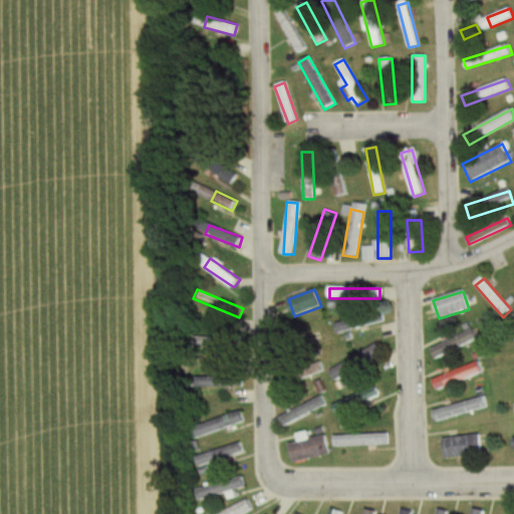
[(368,326),(366,317),(334,324),(336,334),(368,326)]
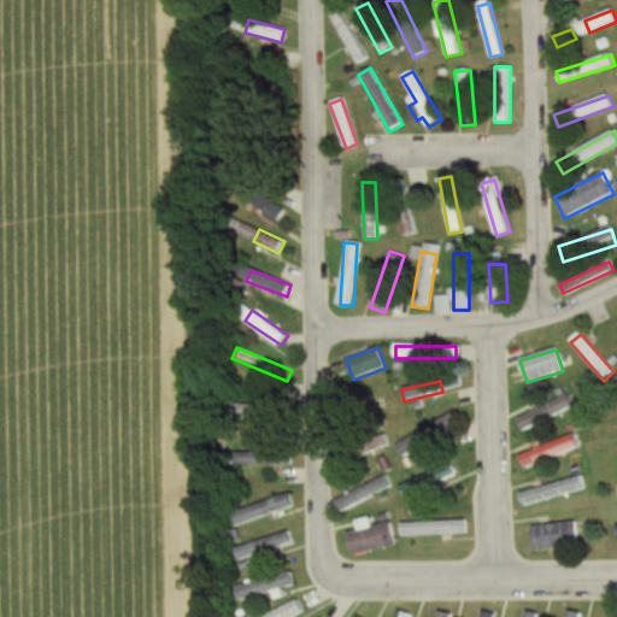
[(575,407),(570,397),(516,421),(522,432),(575,407)]
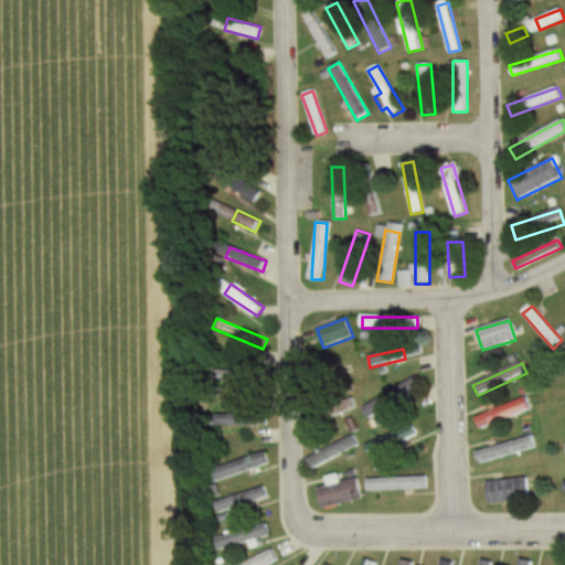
[(423,388),(415,376),(363,408),(371,420),(423,388)]
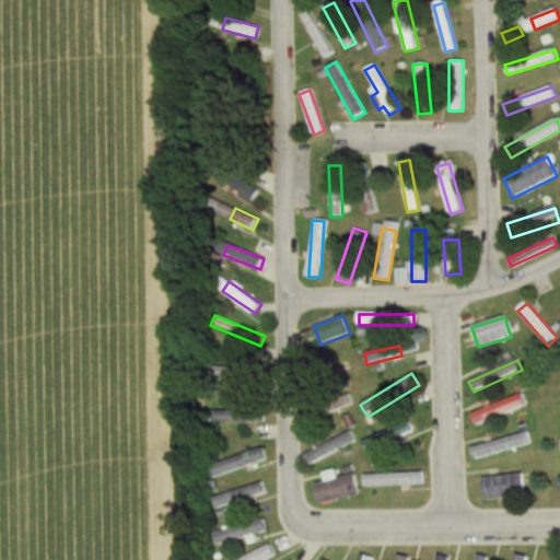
[(528,406),(524,394),(470,413),(475,426),(528,406)]
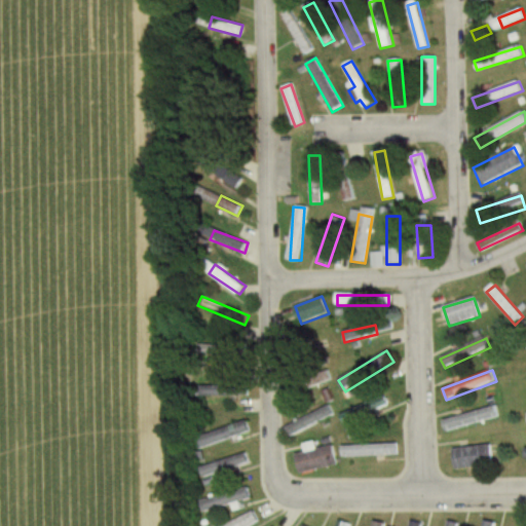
[(204,396),(250,396),(250,386),(204,386),(204,396)]
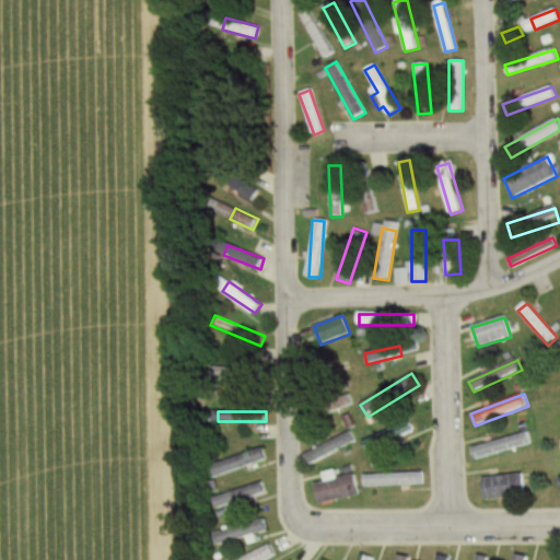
[(415,430),(410,419),(360,441),(365,452),(415,430)]
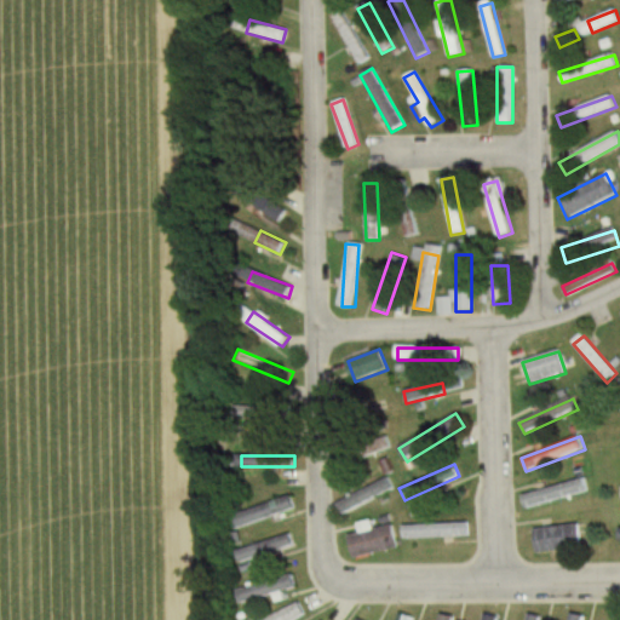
[(339,506),(345,516),(395,488),(389,478),(339,506)]
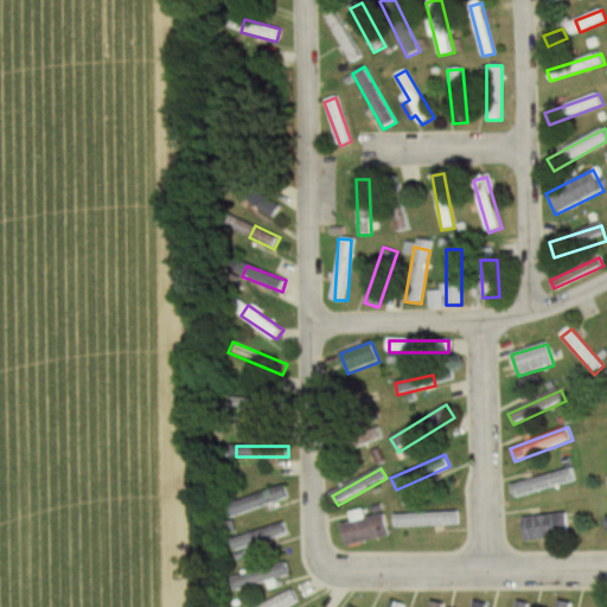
[(509,484),(512,497),(576,484),(574,471),(509,484)]
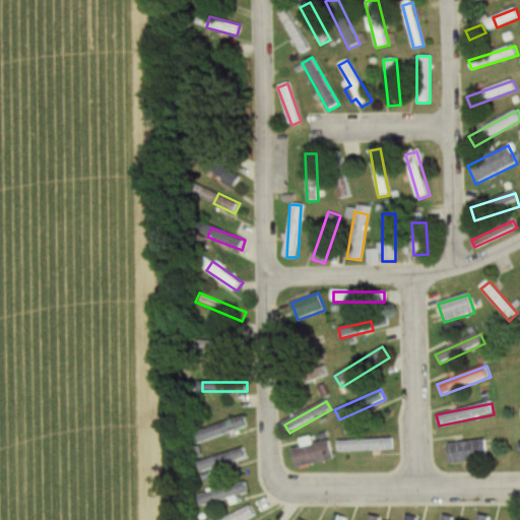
[(250,427),(246,416),(210,430),(214,440),(250,427)]
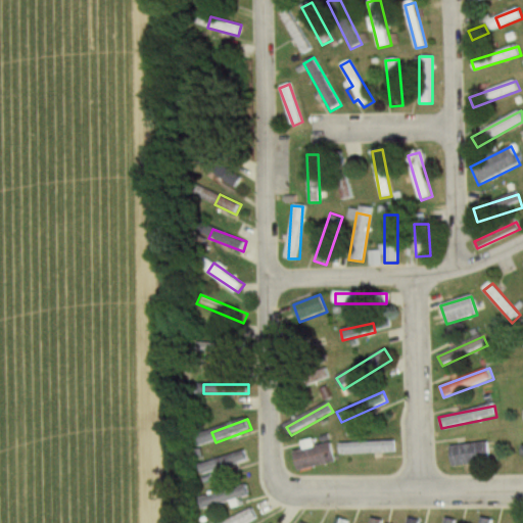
[(339,443),(339,455),(396,454),(396,441),(339,443)]
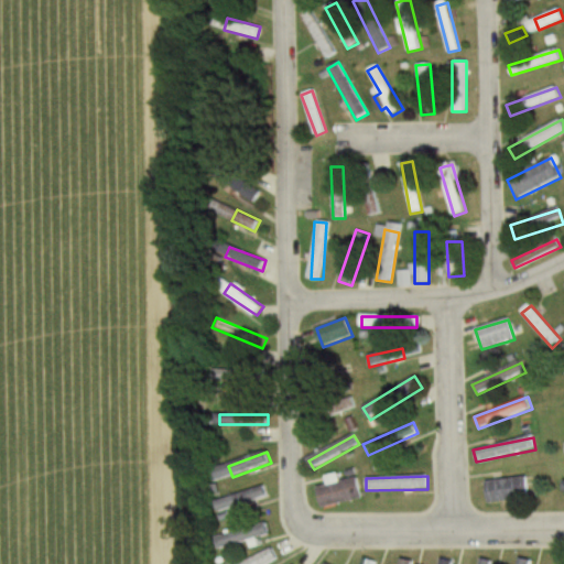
[(487,505),(531,499),(529,477),(485,484),(487,505)]
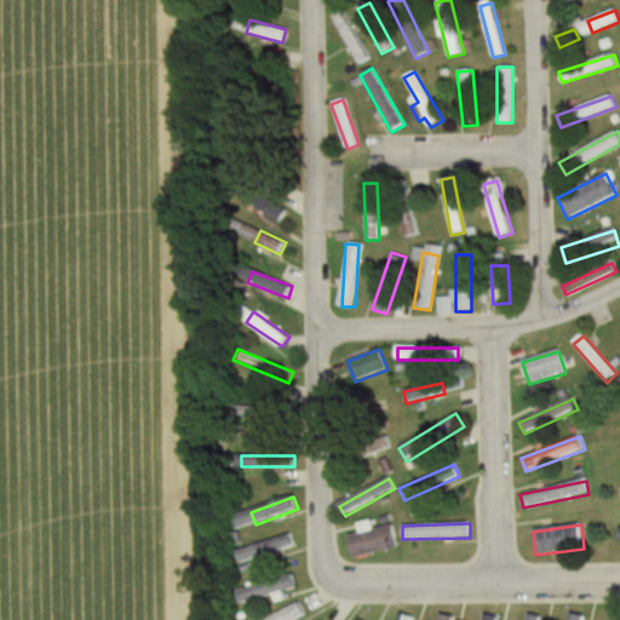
[(399,549),(394,527),(348,537),(352,558),(399,549)]
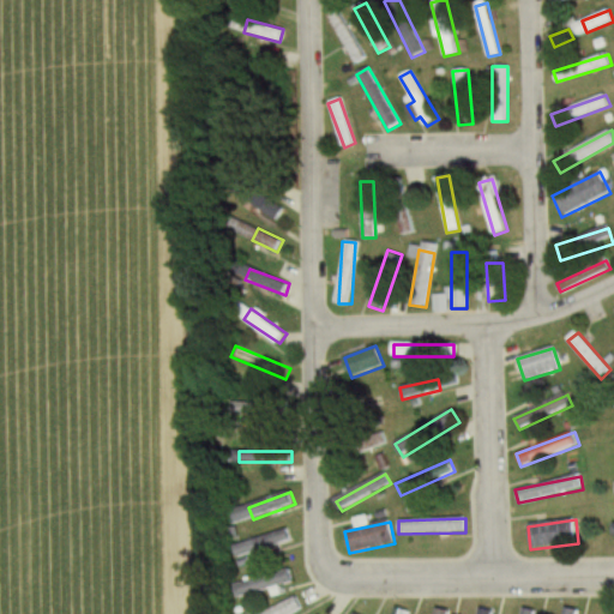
[(293,543),(290,531),(260,536),(263,549),(293,543)]
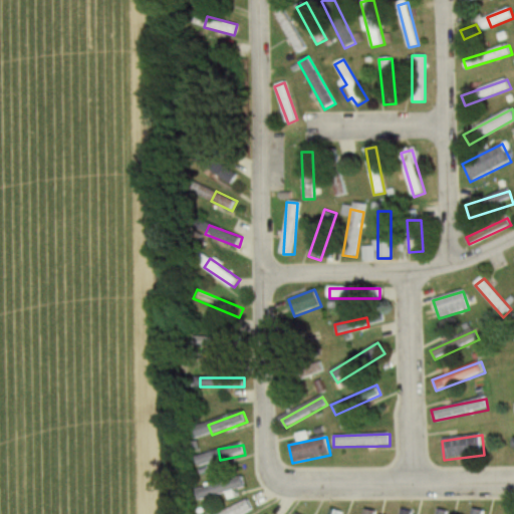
[(200,500),(246,488),(243,477),(197,490),(200,500)]
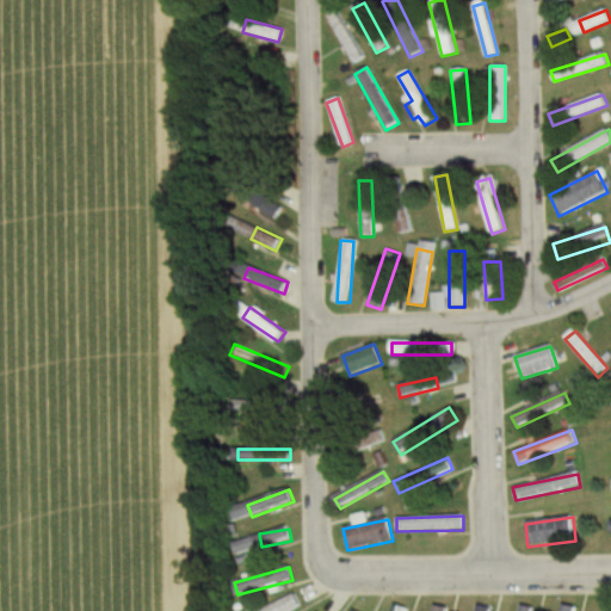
[(294,610),(302,608),(296,596),(261,610),(294,610)]
